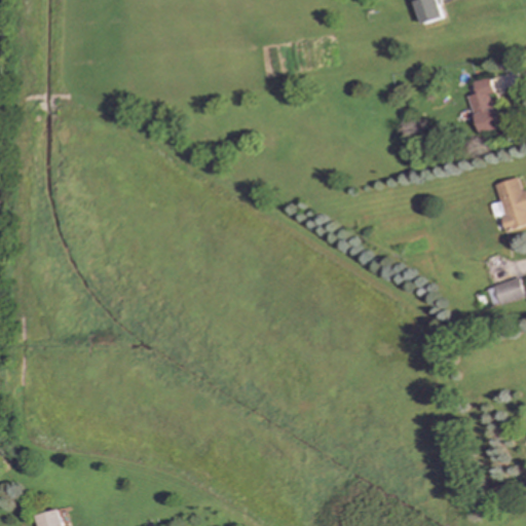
[(421,25),(444,19),(438,0),(417,0),(415,1),(421,25)]
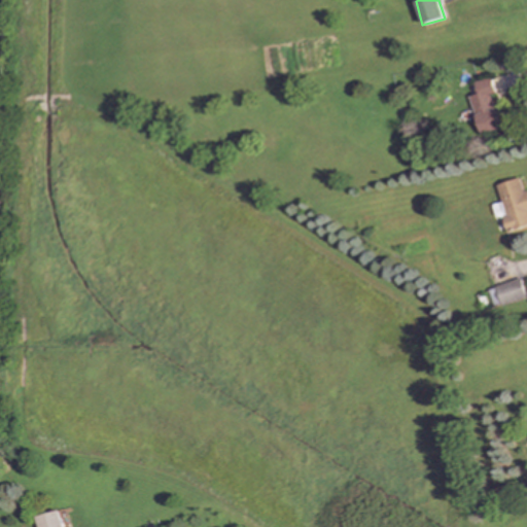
[(468,97),(481,135),(500,129),(489,96),(494,94),(489,77),(472,82),(477,94),(468,97)]
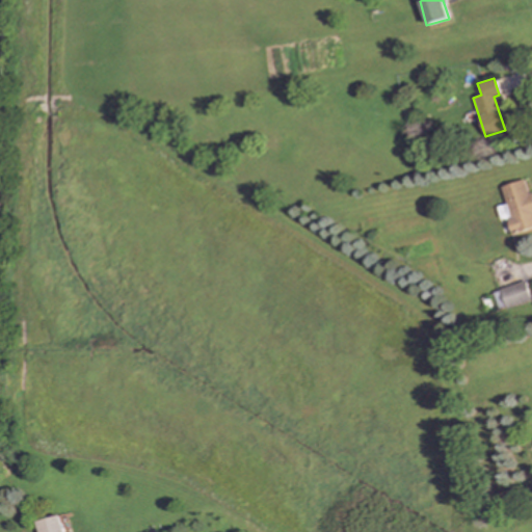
[(500,186),(505,204),(496,207),(499,220),(506,218),(511,236),(531,230),(531,195),(531,192),(527,193),(523,180),(500,186)]
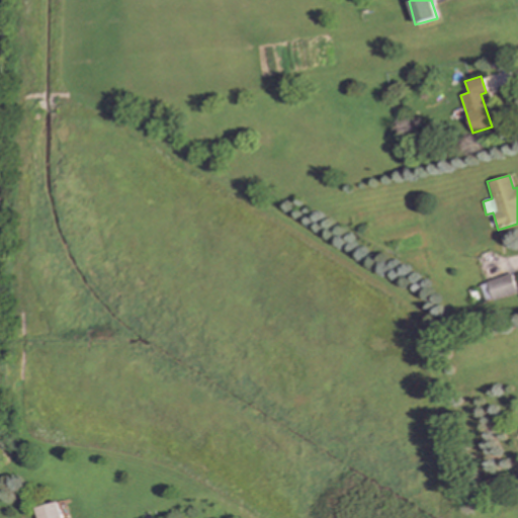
[(485,303),(516,291),(510,273),(479,284),(485,303)]
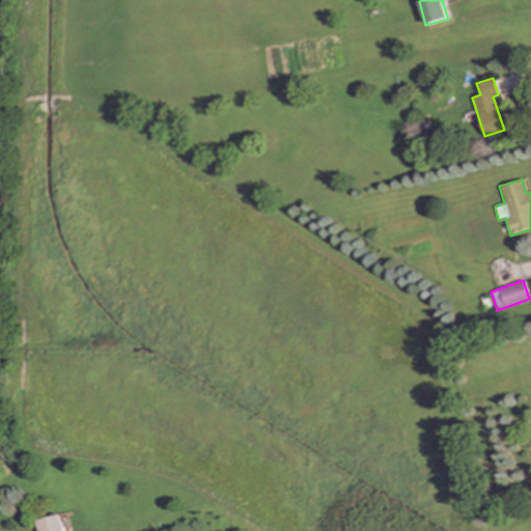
[(37,521),(39,530),(64,530),(60,514),(37,521)]
